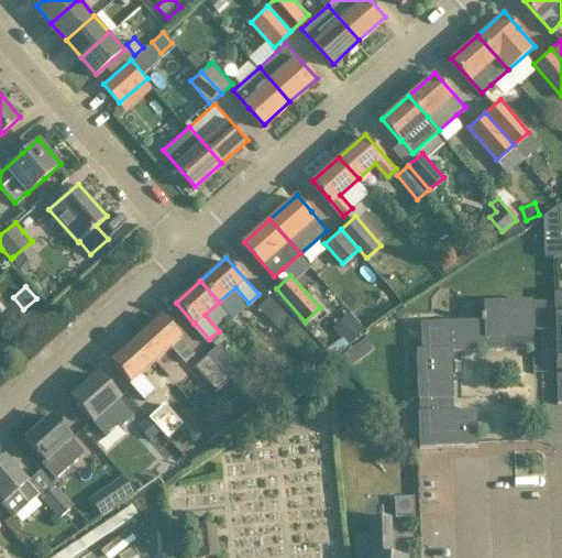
[(268,296),(259,305),(277,324),(286,315),(268,296)]
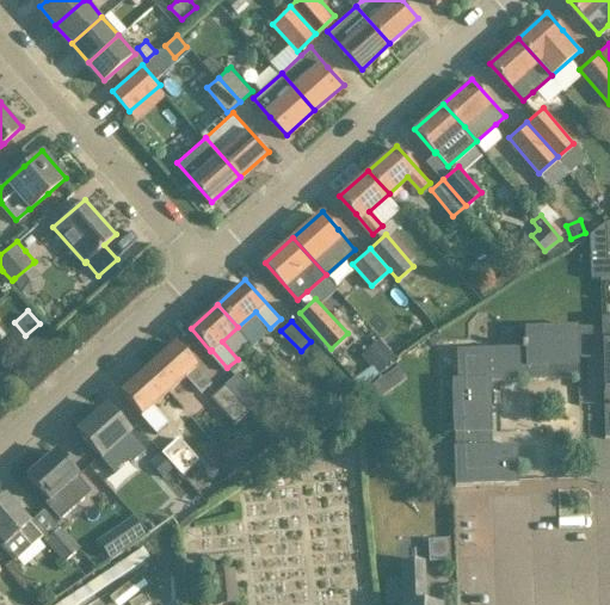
[(456,430),(456,444),(493,443),(491,378),(548,376),(547,363),(579,363),(579,355),(578,326),(578,323),(525,325),(525,326),(515,326),(515,345),(457,347),(458,377),(453,377),(454,430),(456,430)]
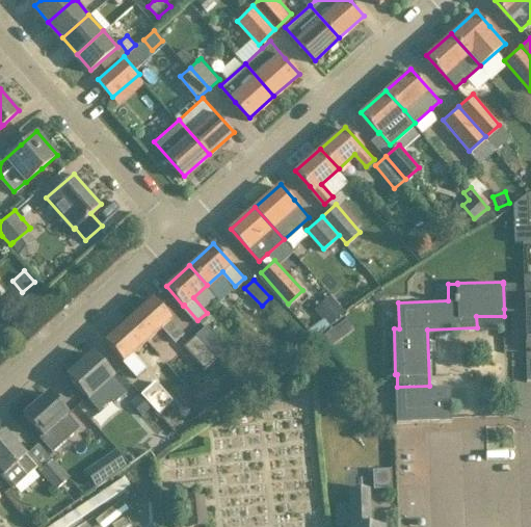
[(503,284),(504,309),(516,308),(515,283),(503,284)]
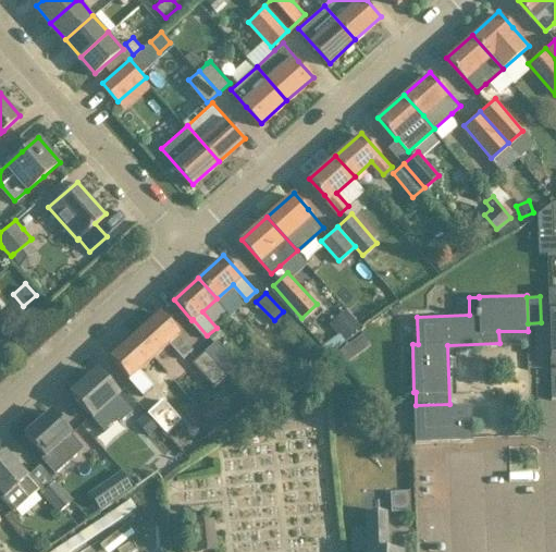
[(404,306),(400,299),(390,307),(394,313),(404,306)]
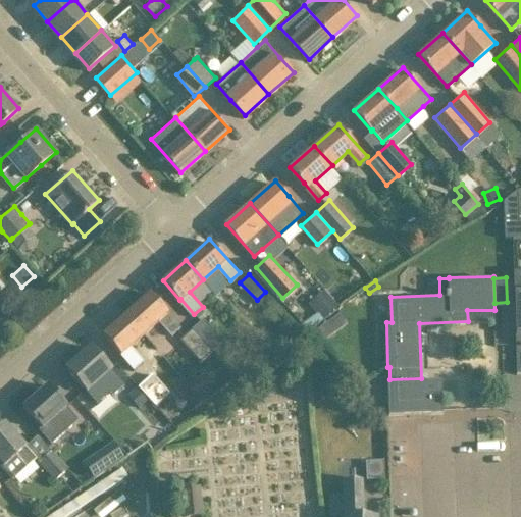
[(317,310),(323,316),(337,303),(323,287),(309,301),(317,310)]
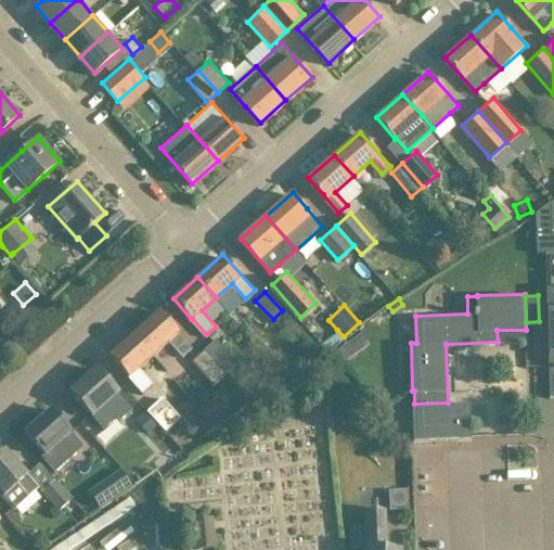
[(192,346),(175,327),(160,310),(136,332),(154,353),(169,340),(183,355),(192,346)]
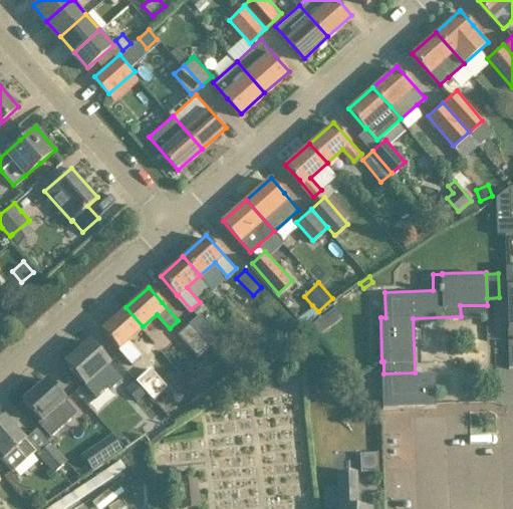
[(461,316),(487,315),(487,305),(460,305),(461,316)]
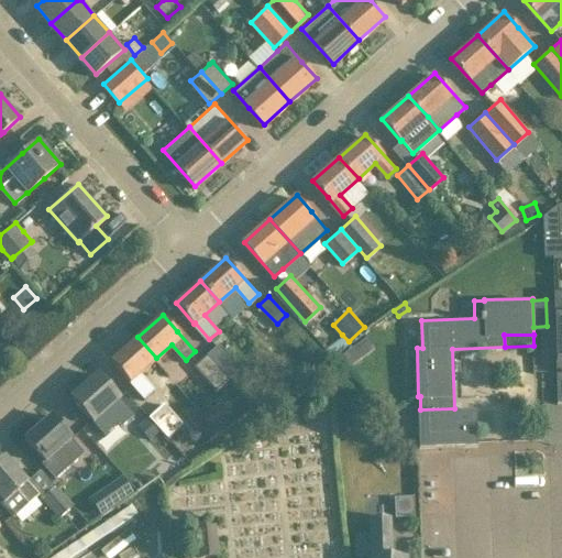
[(368,336),(343,352),(350,362),(375,346),(368,336)]
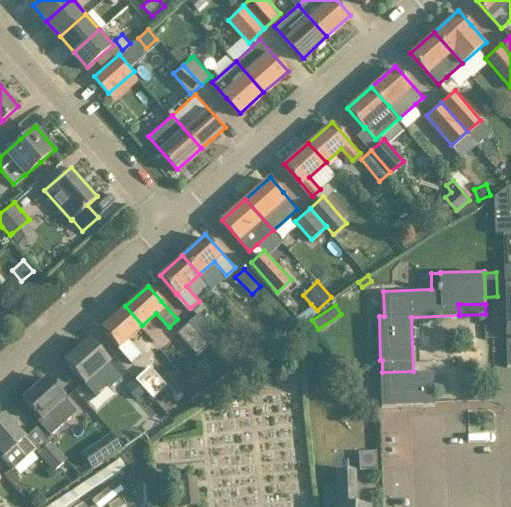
[(128,338),(142,325),(125,306),(102,327),(115,342),(132,360),(140,352),(128,338)]
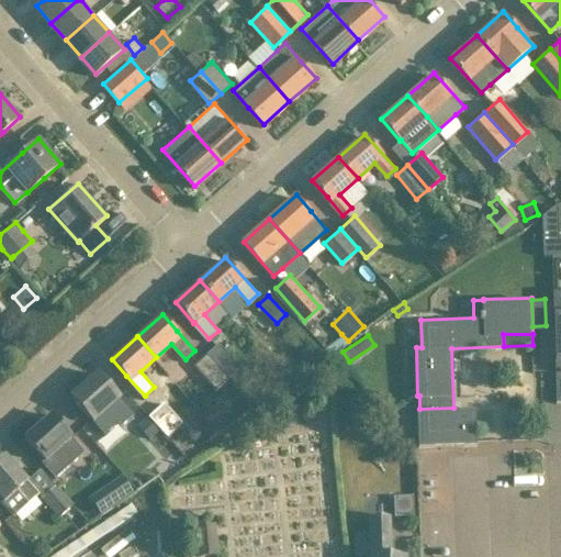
[(209,352),(228,375),(240,365),(220,342),(209,352)]
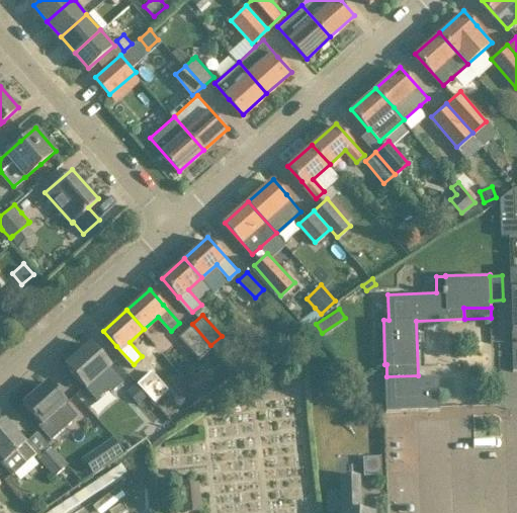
[(197,356),(210,345),(192,324),(179,335),(197,356)]
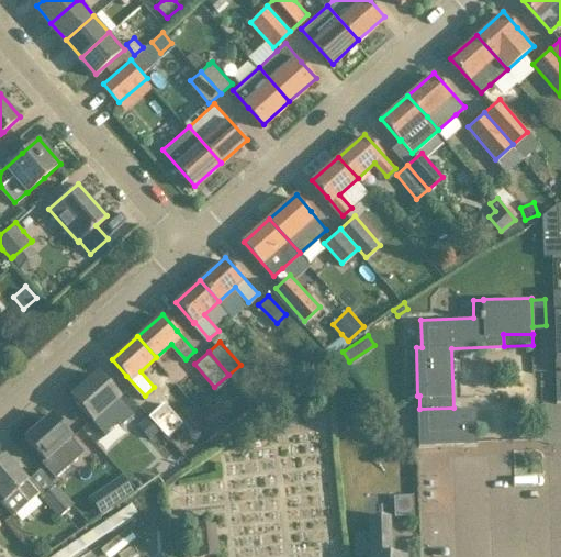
[(73,394),(71,394),(93,419),(104,432),(118,420),(121,423),(134,411),(120,394),(99,371),(73,394)]
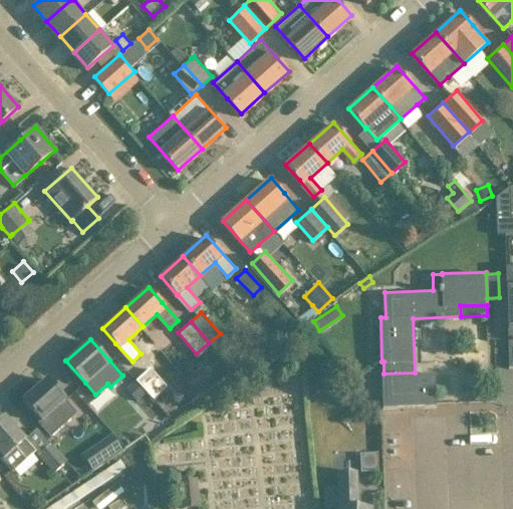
[(150,365),(143,372),(137,378),(154,397),(167,385),(150,365)]
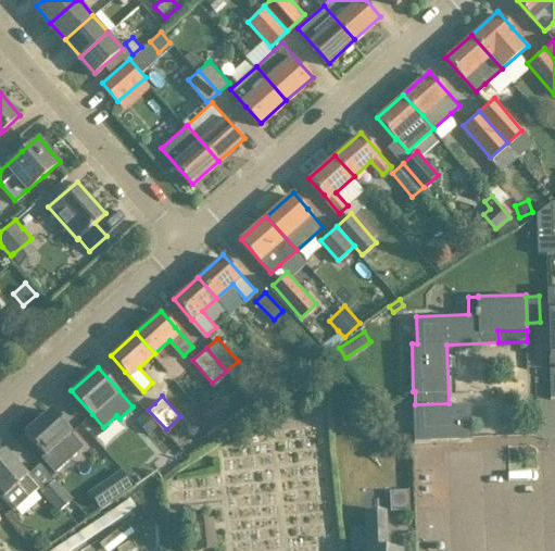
[(414,404),(414,417),(415,439),(472,437),(471,402),(449,403),(415,404),(414,404)]
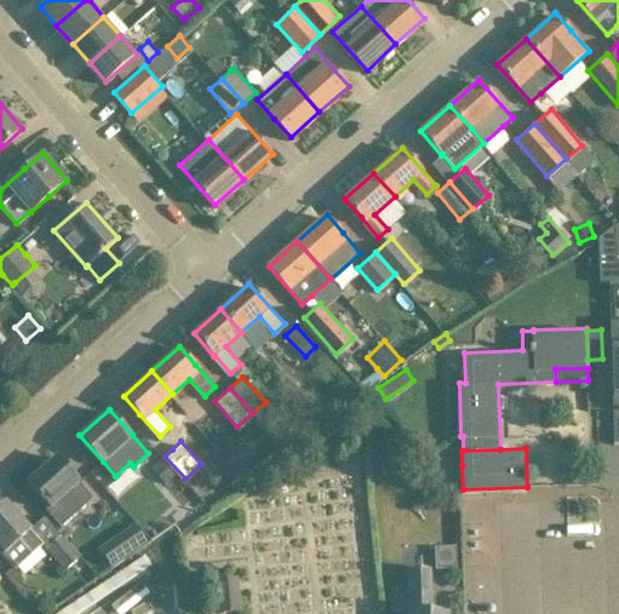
[(95,494),(74,472),(57,454),(55,457),(28,481),(45,499),(50,505),(46,508),(62,524),(81,508),(93,495),(95,494)]
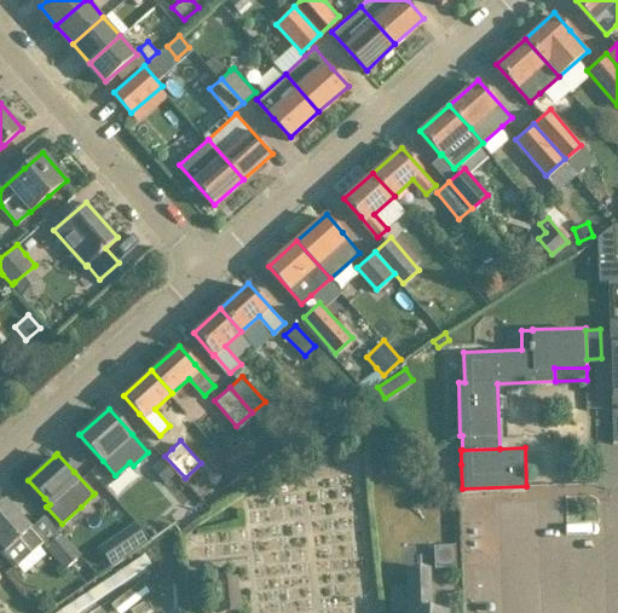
[(175,472),(162,457),(152,466),(166,480),(175,472)]
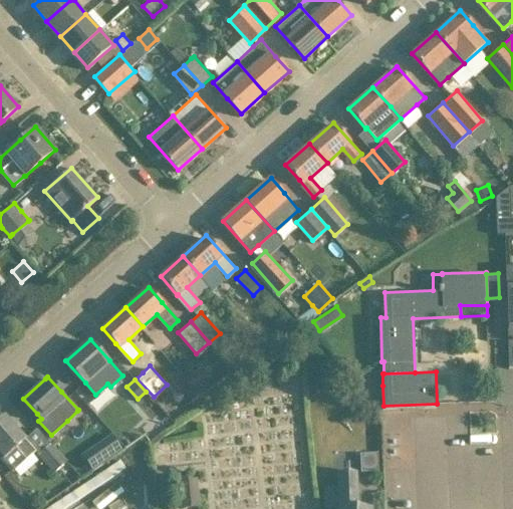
[(27,456),(36,449),(25,437),(6,415),(0,419),(0,450),(4,455),(2,457),(13,470),(27,456)]
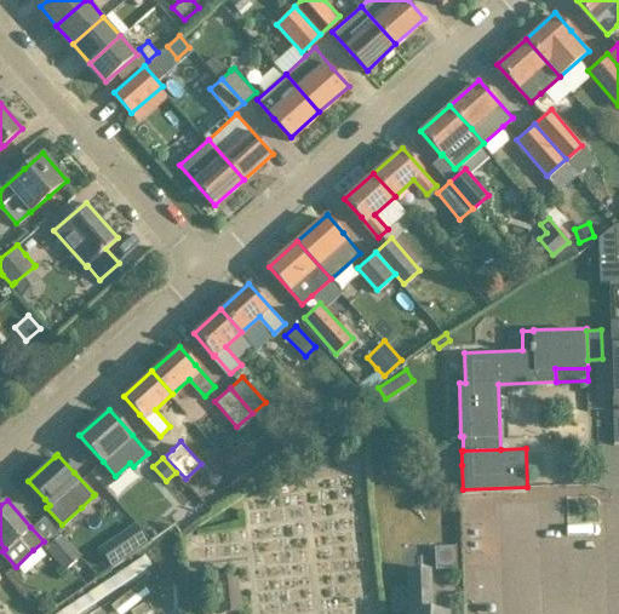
[(121,531),(133,549),(148,539),(136,521),(121,531)]
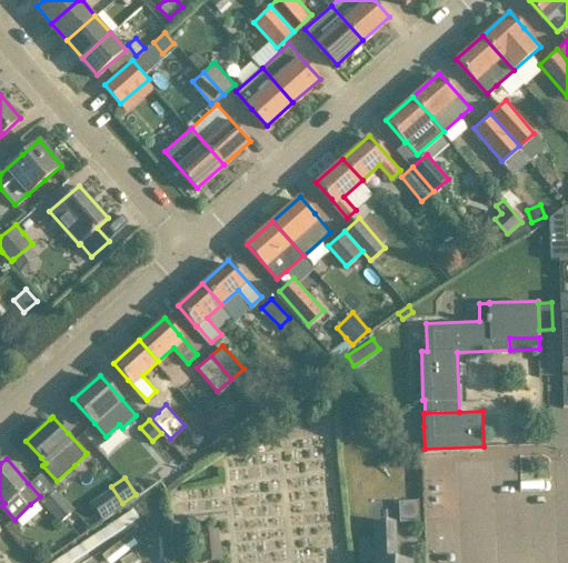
[(57,488),(43,500),(42,501),(60,521),(75,508),(57,488)]
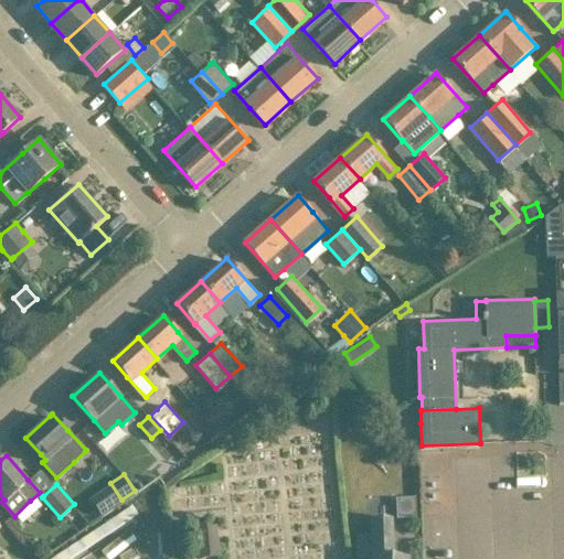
[(415,493),(395,493),(396,513),(415,512),(415,493)]
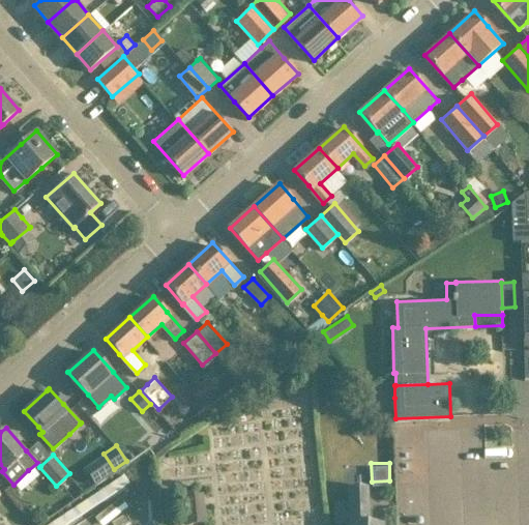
[(348,486),(350,524),(382,524),(382,523),(370,523),(369,486),(348,486)]
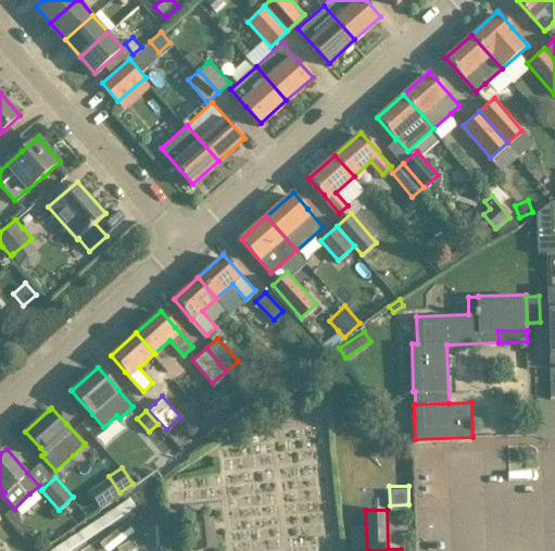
[(213,517),(193,520),(197,548),(217,546),(213,517)]
